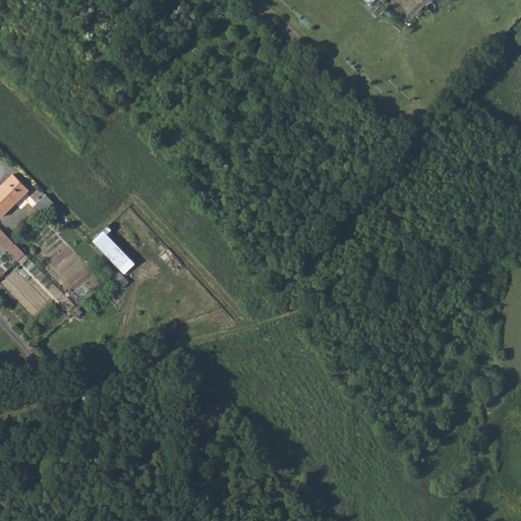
[(12,174),(0,185),(0,215),(1,216),(27,190),(12,174)]
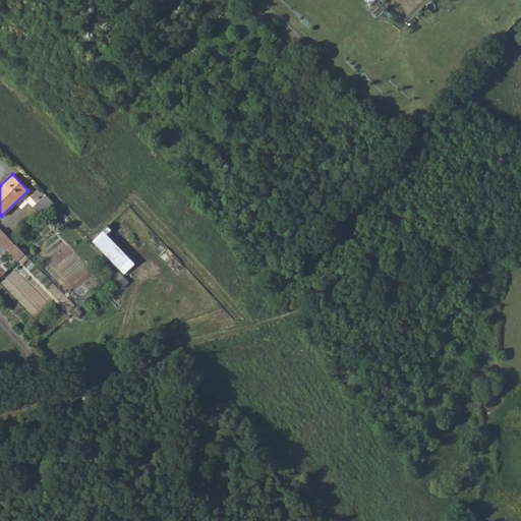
[(55,205),(45,194),(40,199),(38,196),(34,200),(36,203),(32,207),(43,217),(55,205)]
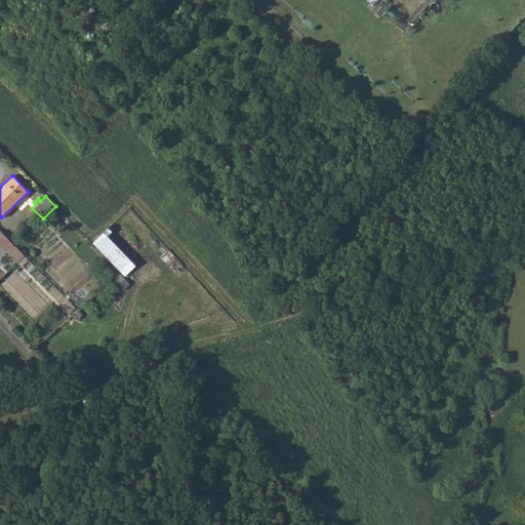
[(8,226),(1,233),(6,238),(13,231),(8,226)]
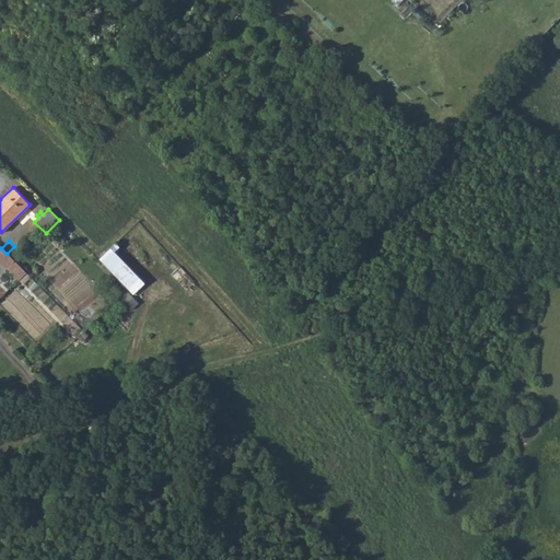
[(1,248),(0,247),(0,260),(16,278),(24,271),(14,261),(10,256),(7,254),(1,248)]
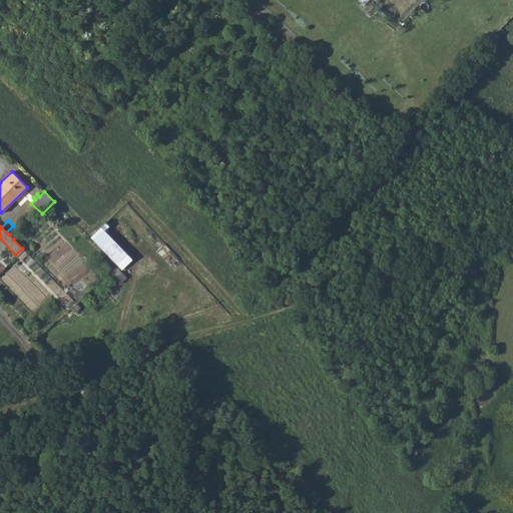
[(132,258),(102,226),(91,237),(121,269),(132,258)]
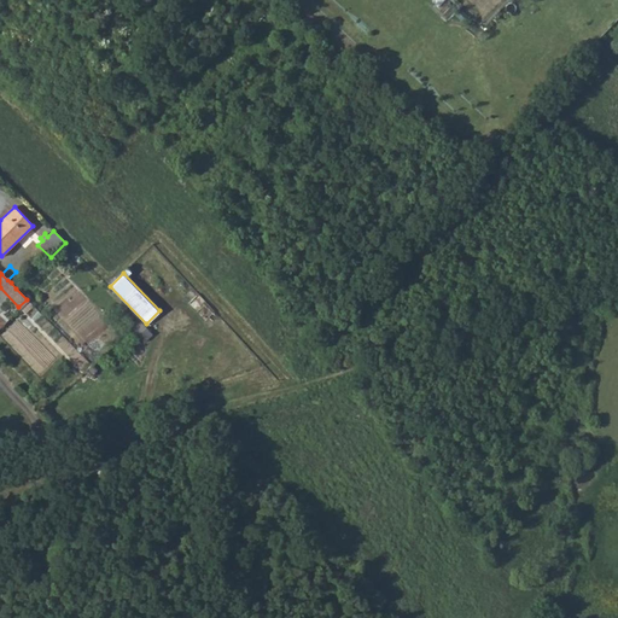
[(16,279),(11,283),(16,289),(21,284),(18,281),(16,279)]
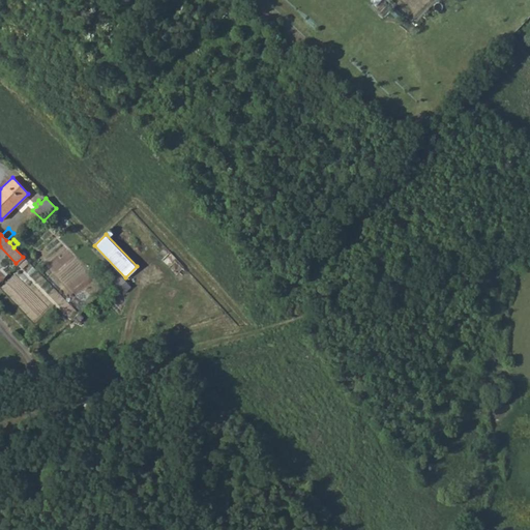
[(22,268),(28,262),(23,257),(16,263),(22,268)]
